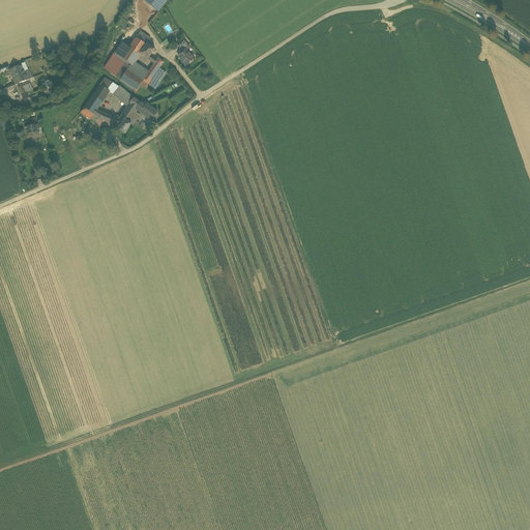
[(144,0),(144,1),(158,12),(167,0),(144,0)]
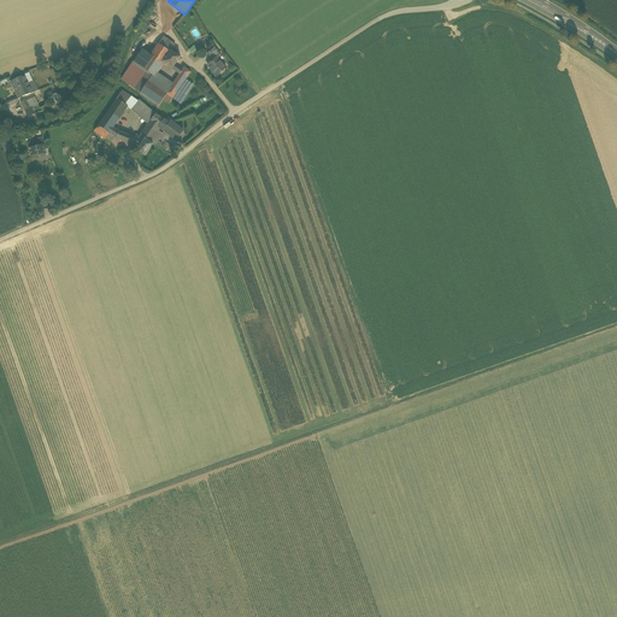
[(152,75),(154,77),(157,74),(164,63),(163,62),(168,56),(163,52),(165,48),(170,52),(171,50),(172,51),(176,45),(163,36),(151,56),(142,50),(134,63),(147,72),(152,75)]
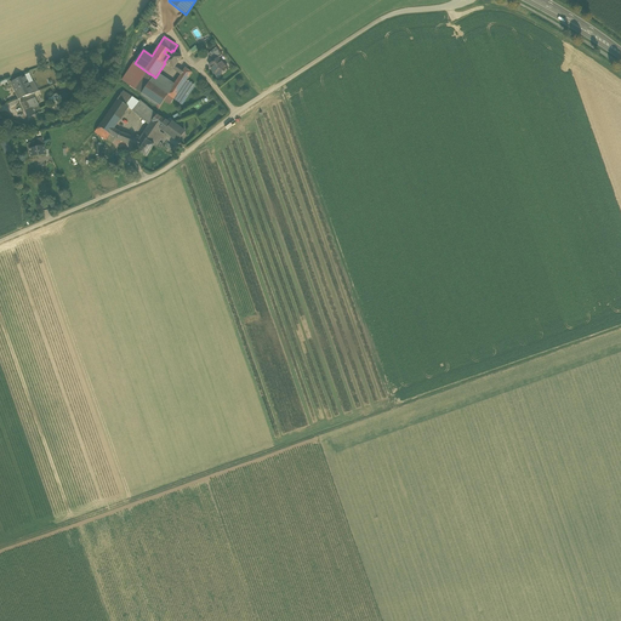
[(209,53),(214,61),(218,57),(218,58),(222,56),(216,47),(209,53)]
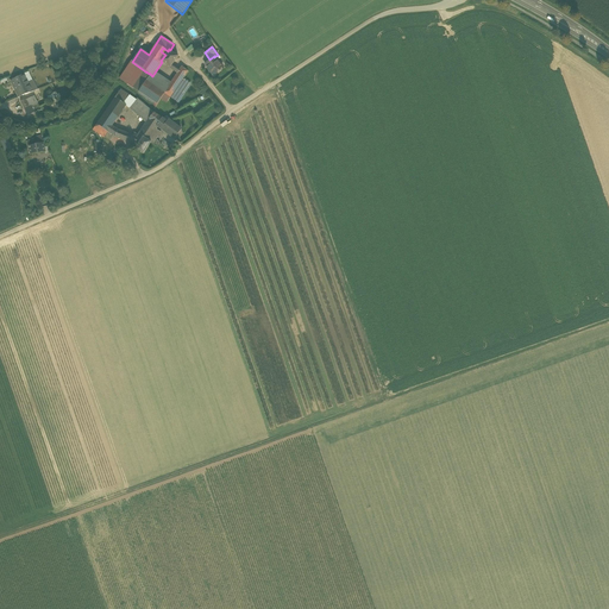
[(162,62),(170,68),(174,63),(179,56),(170,50),(169,49),(168,51),(163,48),(161,51),(165,55),(161,61),(162,62)]
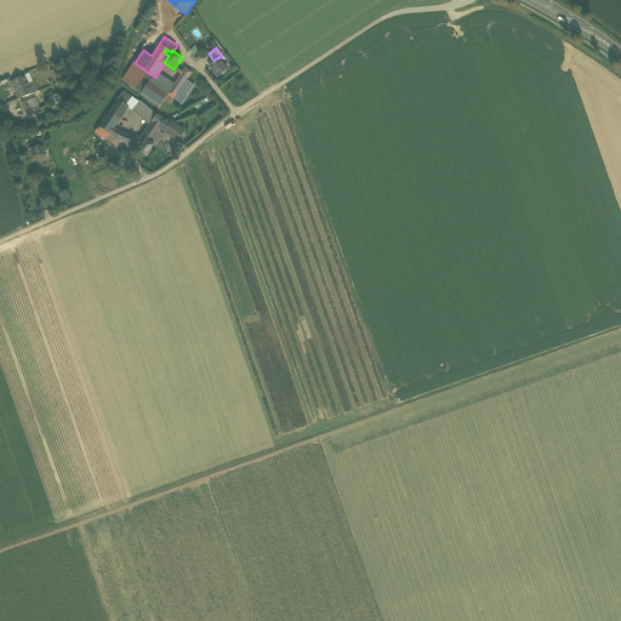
[(214,73),(217,78),(224,72),(224,69),(227,68),(222,62),(218,58),(218,57),(214,61),(211,63),(212,63),(209,66),(214,72),(214,73)]
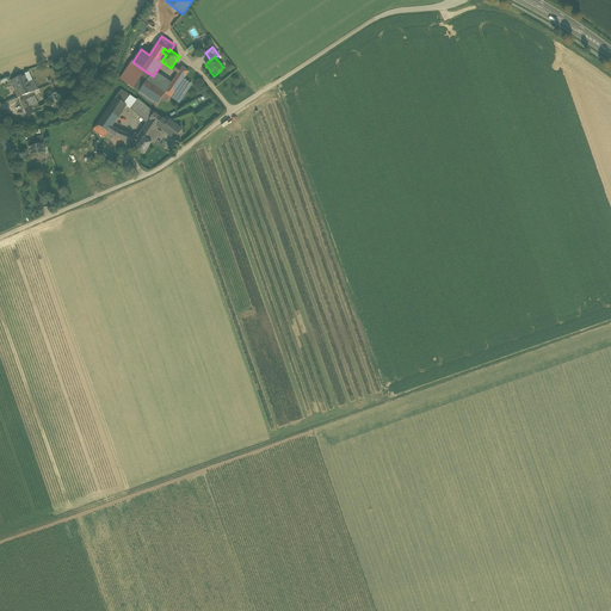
[(131,62),(121,79),(133,87),(143,71),(131,62)]
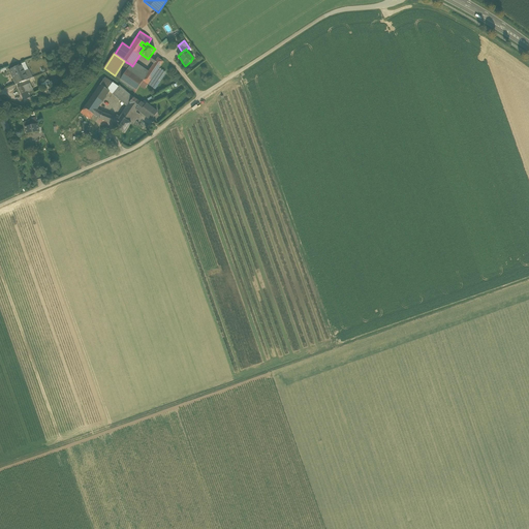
[(158,58),(157,59),(155,63),(149,72),(153,74),(148,84),(148,85),(155,89),(165,72),(158,68),(163,61),(158,58)]
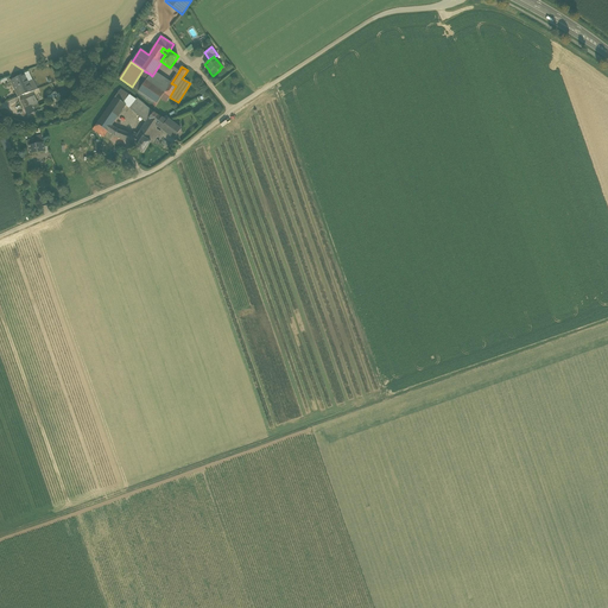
[(150,74),(145,71),(133,88),(138,92),(146,81),(150,74)]
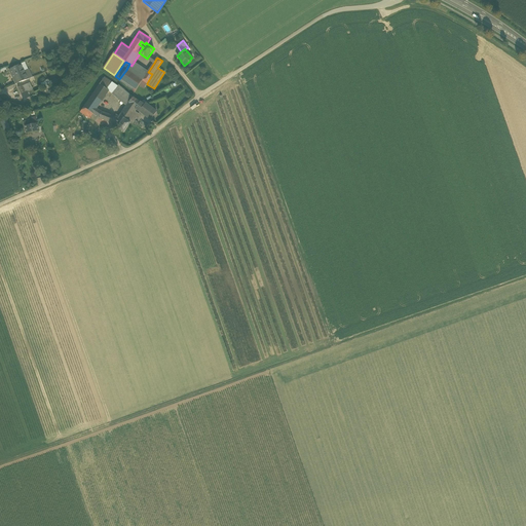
[(145,70),(134,63),(132,66),(129,64),(126,70),(140,78),(145,70)]
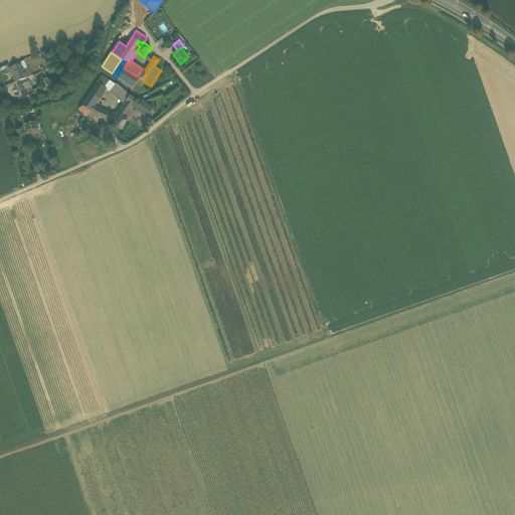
[(28,69),(24,71),(23,69),(20,62),(9,68),(15,81),(27,76),(30,75),(28,69)]
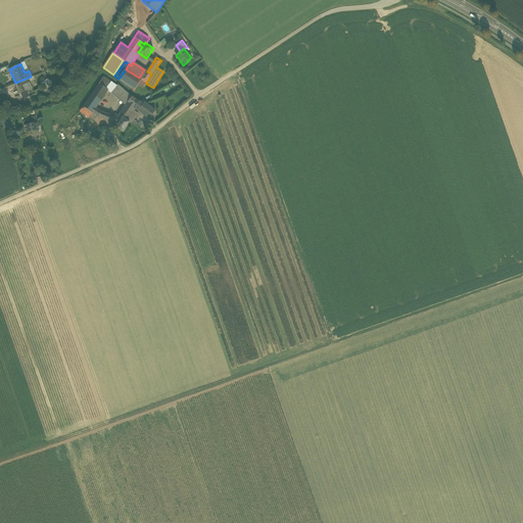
[(28,68),(24,70),(25,73),(29,70),(31,77),(33,76),(29,68),(28,68)]
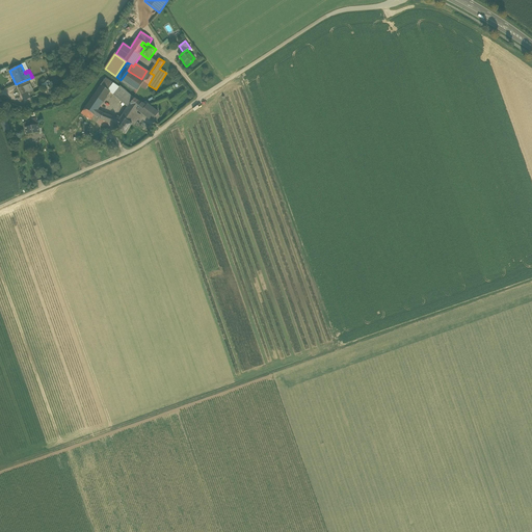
[(143,81),(149,84),(154,75),(150,73),(147,71),(141,79),(128,71),(121,80),(137,91),(140,86),(143,81)]
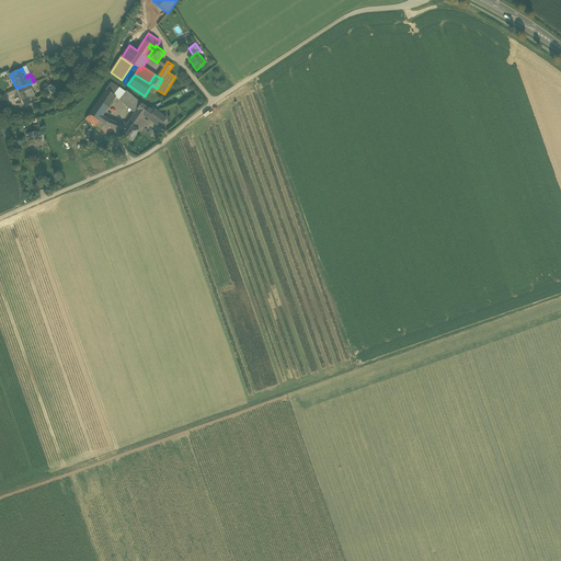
[(106,90),(114,95),(118,88),(111,82),(106,90)]
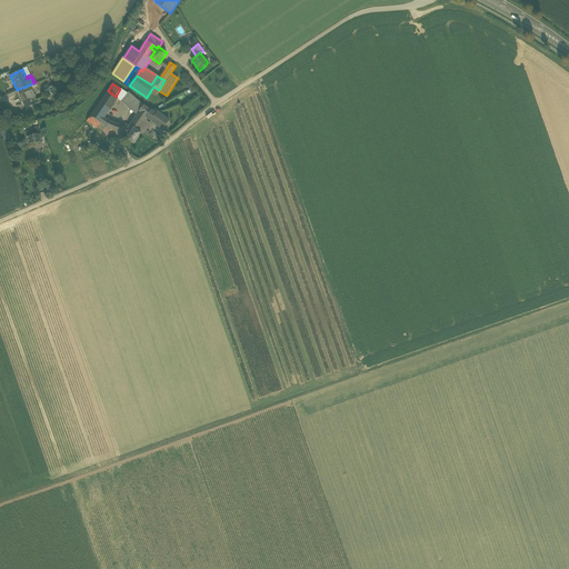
[(159,90),(153,87),(150,92),(156,97),(159,91),(159,90)]
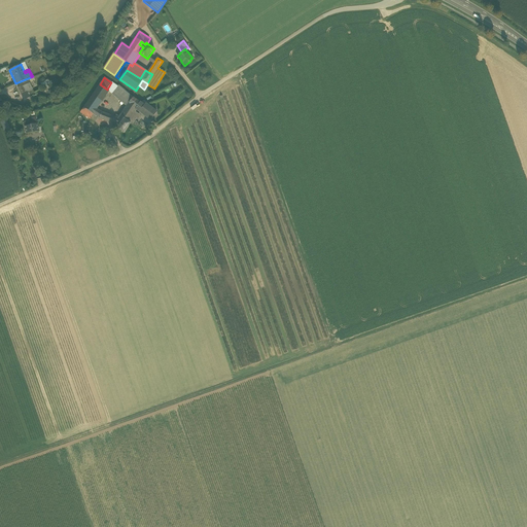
[(30,82),(22,86),(23,89),(30,84),(32,89),(27,91),(27,92),(33,90),(30,82)]
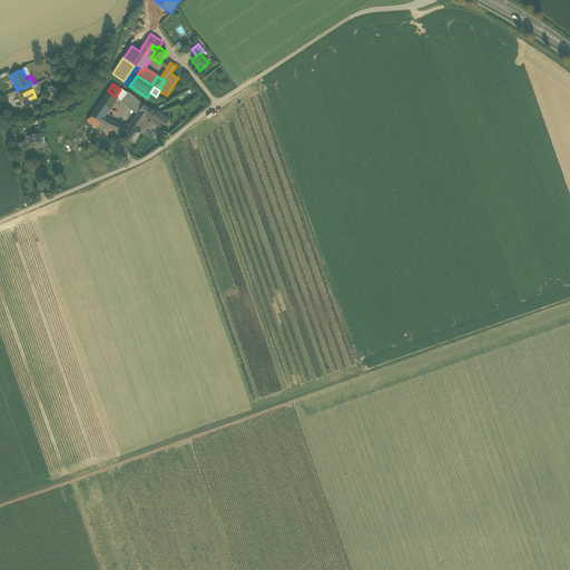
[(121,101),(127,94),(120,89),(116,97),(118,98),(121,101)]
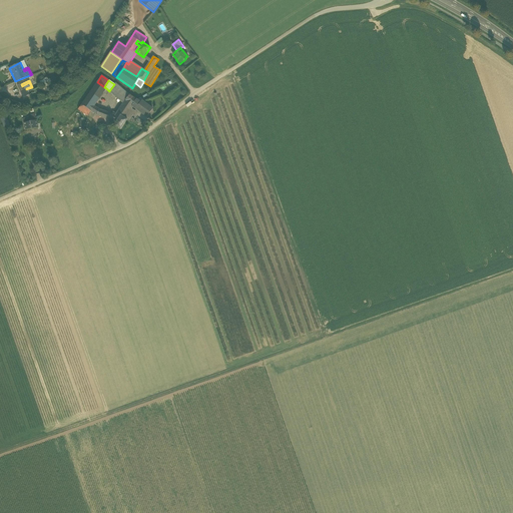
[(97,82),(81,104),(91,111),(94,106),(106,88),(104,87),(97,82)]
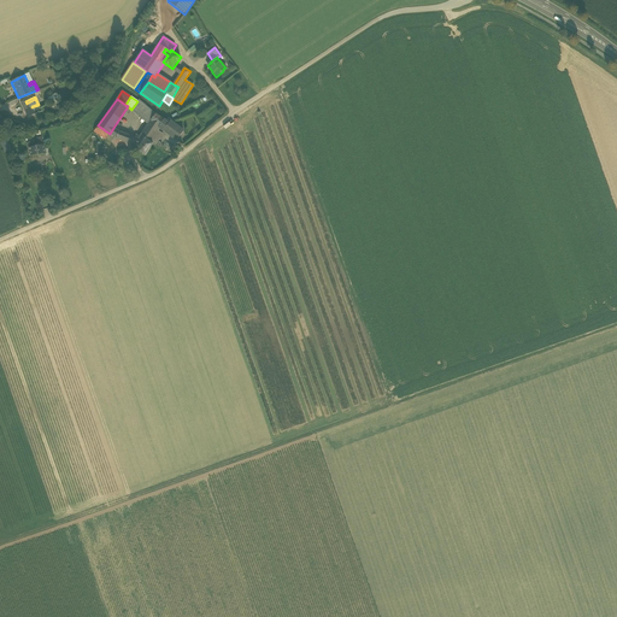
[(131,110),(148,123),(151,121),(156,113),(140,100),(137,101),(131,110)]
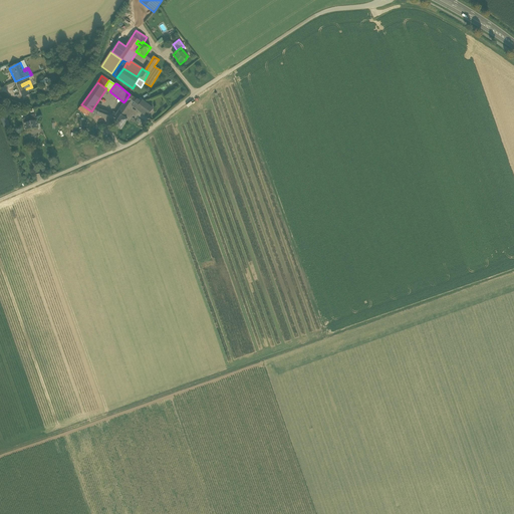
[(20,91),(22,97),(28,94),(26,89),(26,88),(23,89),(20,91)]
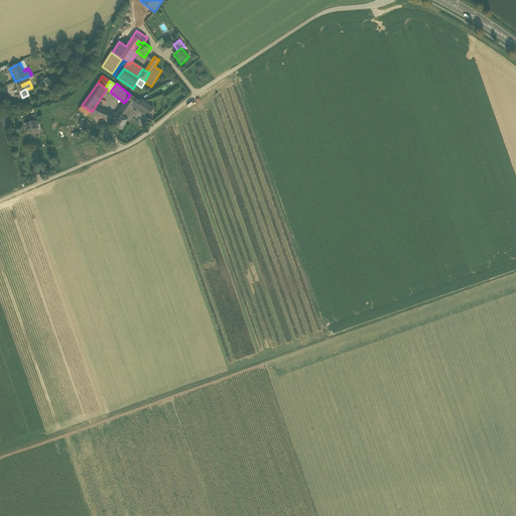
[(126,101),(124,103),(117,114),(116,116),(114,115),(112,121),(117,123),(121,116),(126,119),(128,116),(133,110),(134,107),(133,107),(137,101),(130,95),(126,101)]
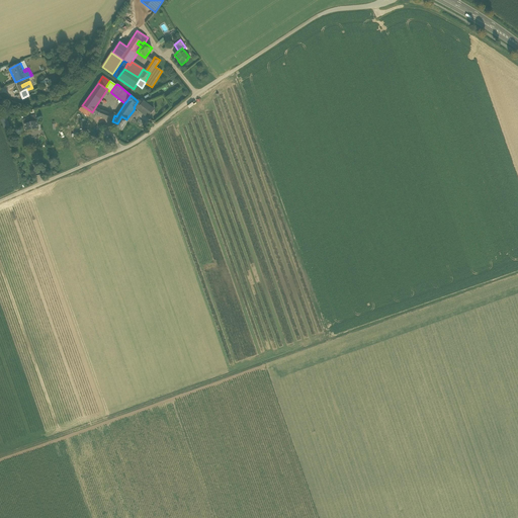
[(138,101),(134,107),(135,107),(149,118),(154,110),(144,102),(142,104),(138,101)]
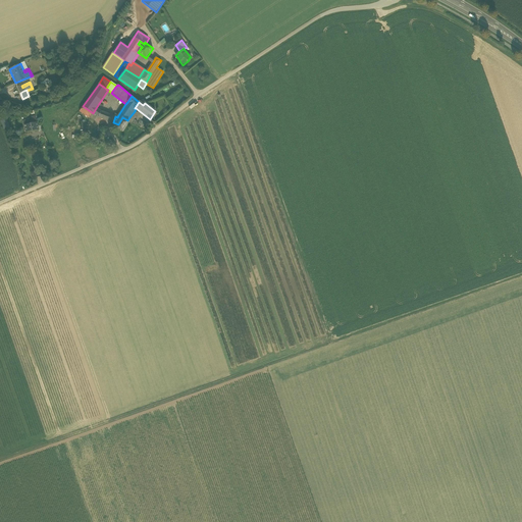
[(93,113),(83,106),(80,111),(89,118),(93,113)]
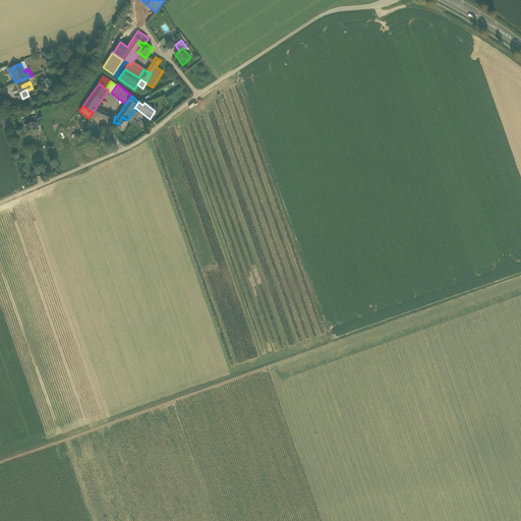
[(101,111),(96,108),(93,113),(99,117),(106,120),(108,114),(101,111)]
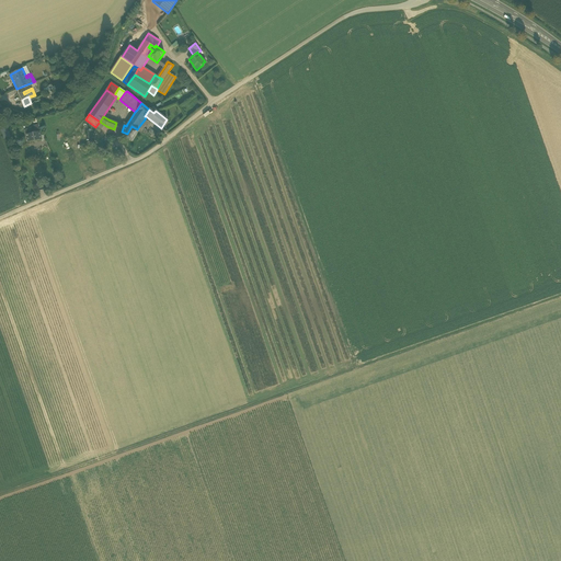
[(145,119),(139,126),(144,129),(148,122),(145,119)]
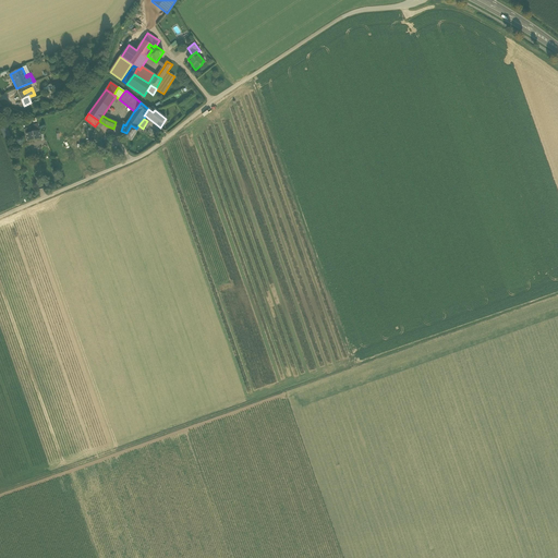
[(123,124),(122,124),(116,122),(113,129),(121,131),(123,124)]
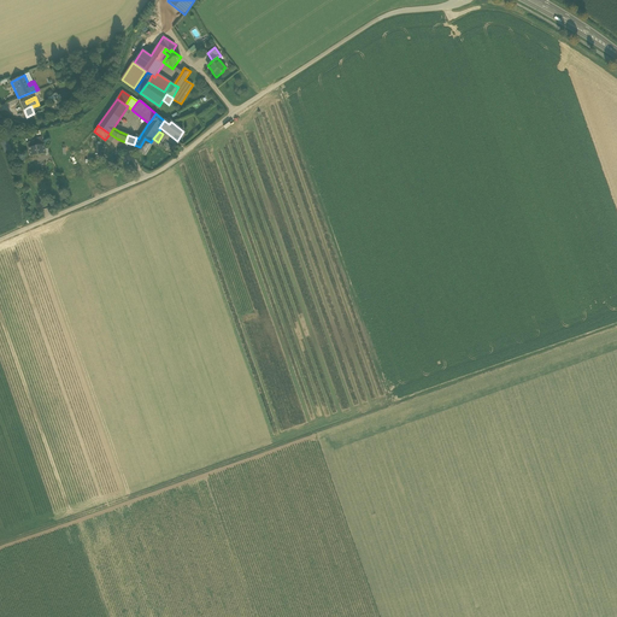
[(145,139),(140,147),(139,148),(140,152),(145,156),(153,145),(153,144),(151,142),(145,139)]
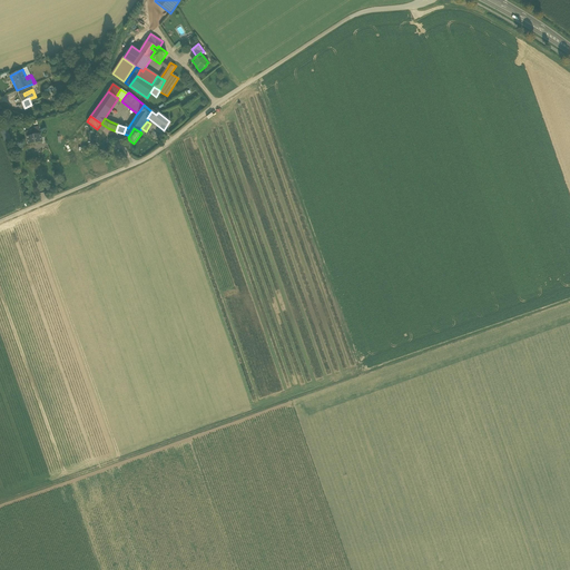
[(0,131),(5,141),(10,139),(6,129),(0,131)]
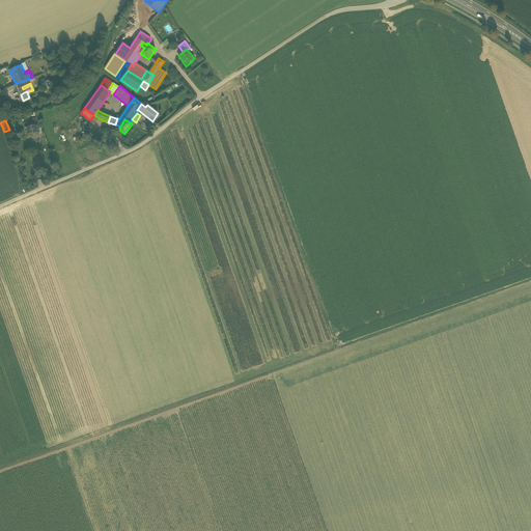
[(25,128),(26,135),(38,132),(37,129),(37,126),(32,127),(31,121),(25,122),(26,128),(25,128)]
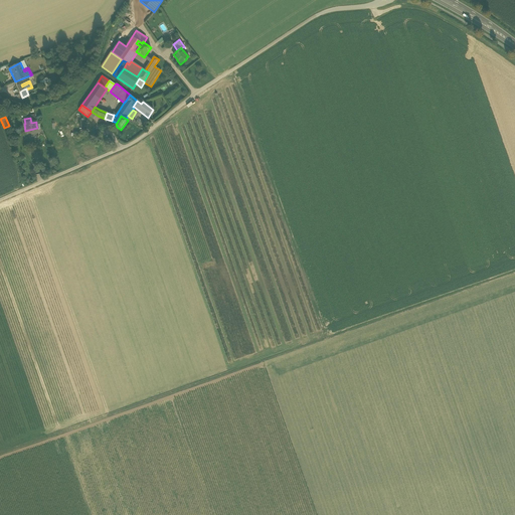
[(144,123),(139,119),(135,124),(140,128),(144,123)]
